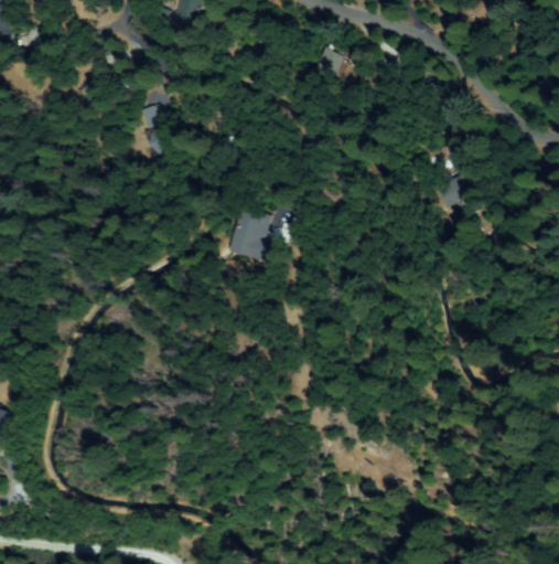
[(1,0),(9,45),(0,46),(0,0),(1,0)]
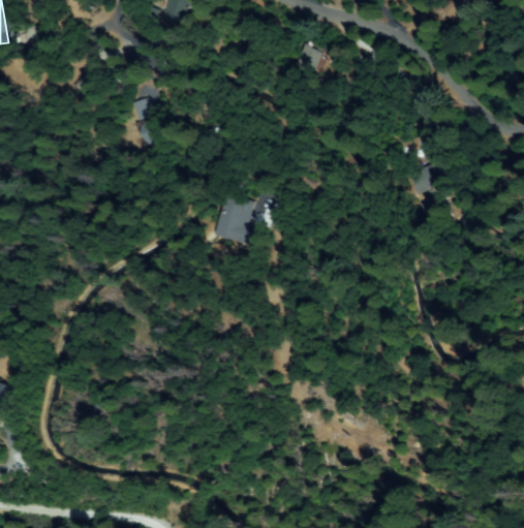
[(189,0),(179,26),(154,17),(151,27),(140,23),(146,7),(161,13),(166,0),(189,0)]
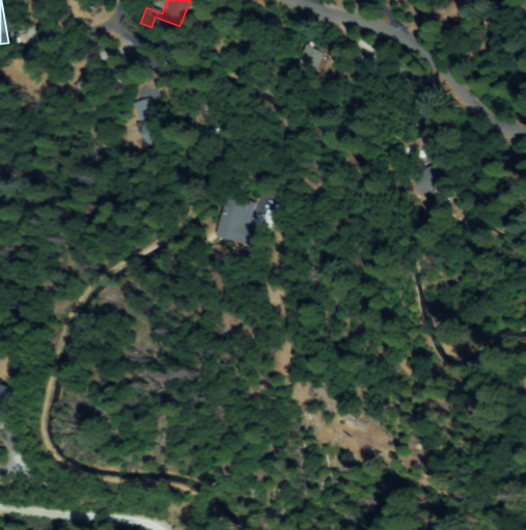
[(465,0),(471,7),(453,22),(439,4),(444,0),(465,0)]
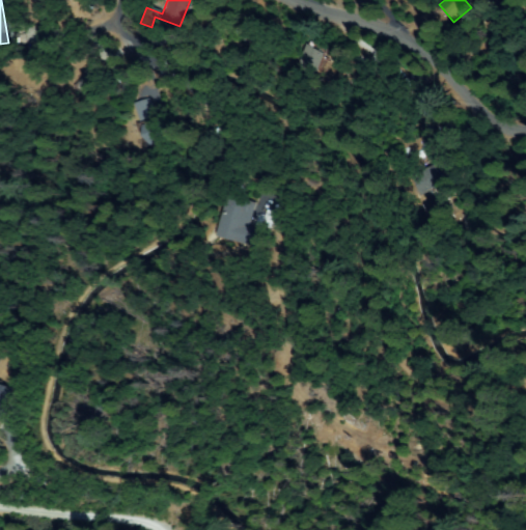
[(321,52),(305,75),(293,66),(307,44),(321,52)]
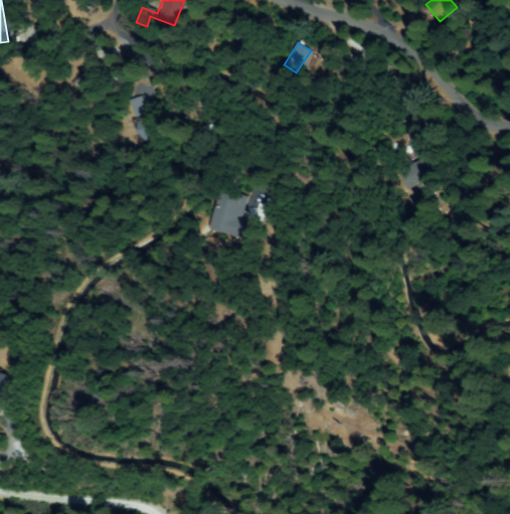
[(452,68),(441,55),(450,47),(461,59),(452,68)]
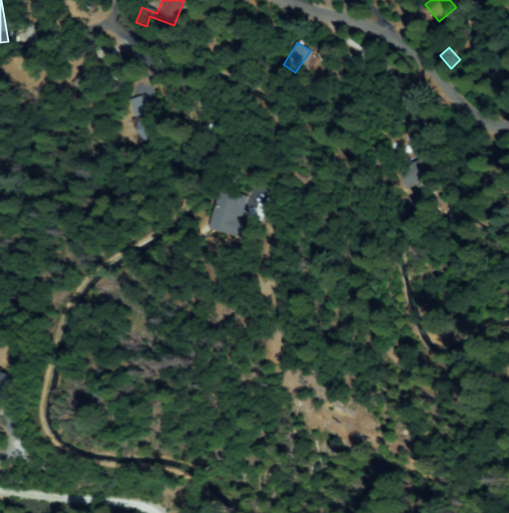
[(86,93),(71,83),(85,61),(100,71),(86,93)]
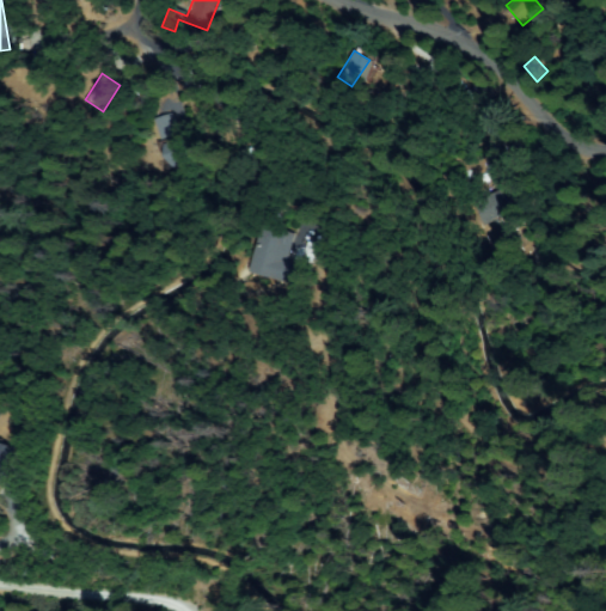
[(152,121),(166,116),(171,133),(158,138),(152,121)]
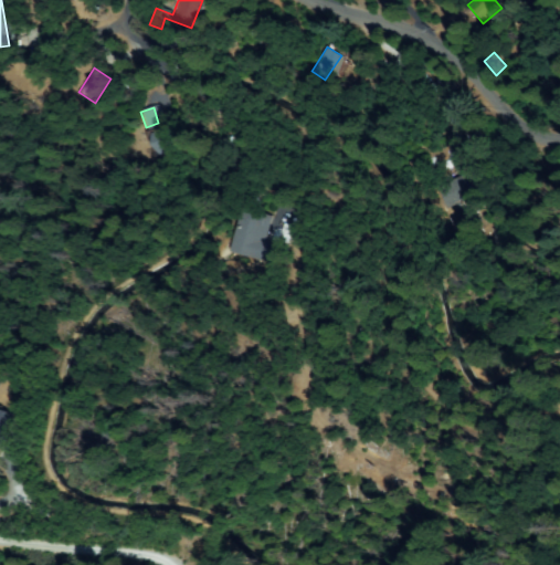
[(147,136),(168,128),(176,148),(155,156),(147,136)]
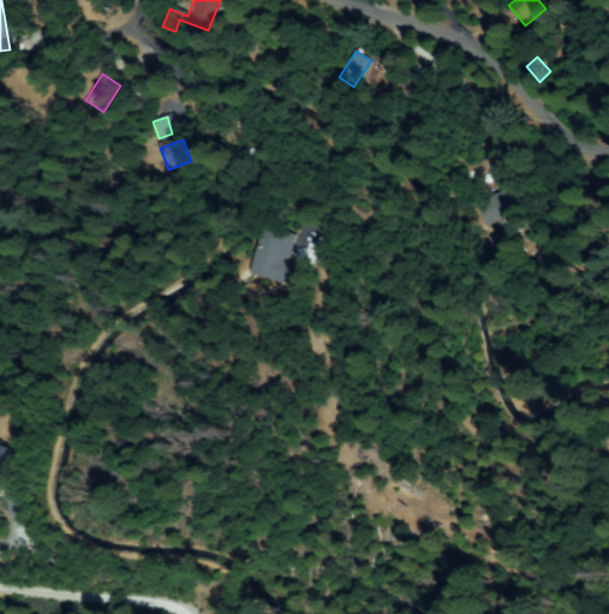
[(515,213),(482,228),(471,203),(505,189),(515,213)]
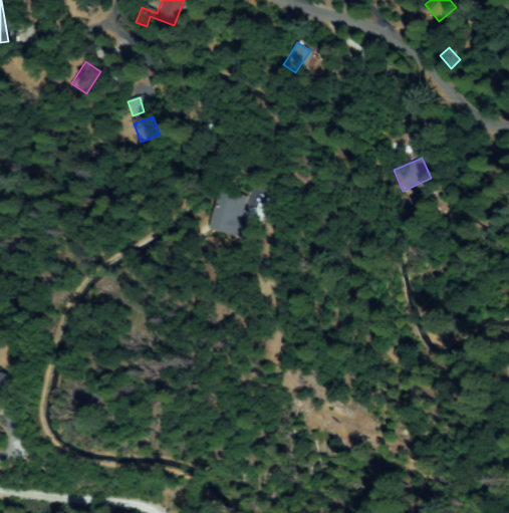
[(233,220),(246,224),(242,239),(206,229),(216,190),(240,196),(233,220)]
